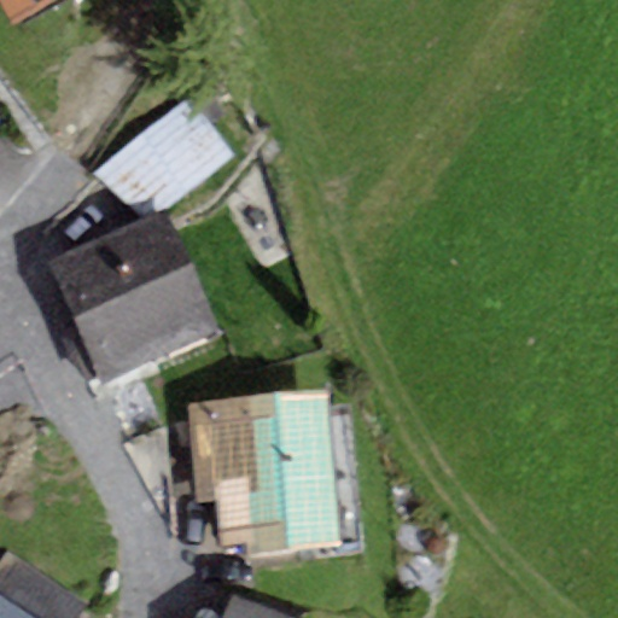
[(0,0),(0,5),(13,28),(59,0),(0,0)]
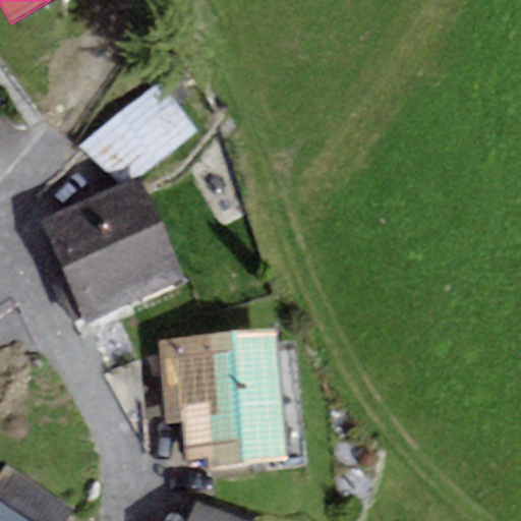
[(159,85),(80,146),(121,181),(148,170),(198,130),(159,85)]
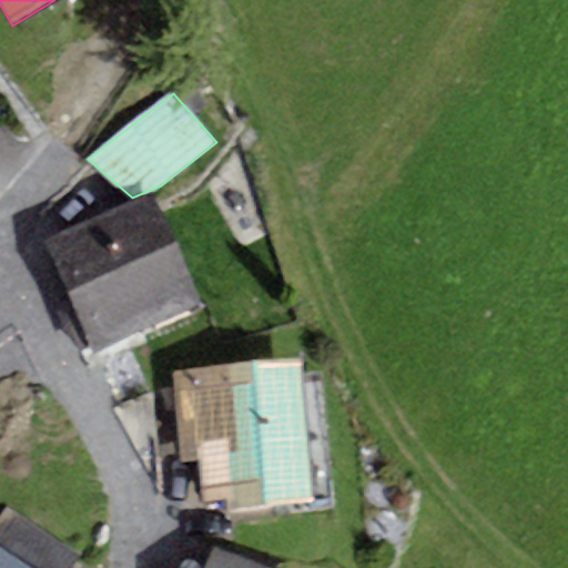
[(95,354),(201,308),(153,196),(48,242),(95,354)]
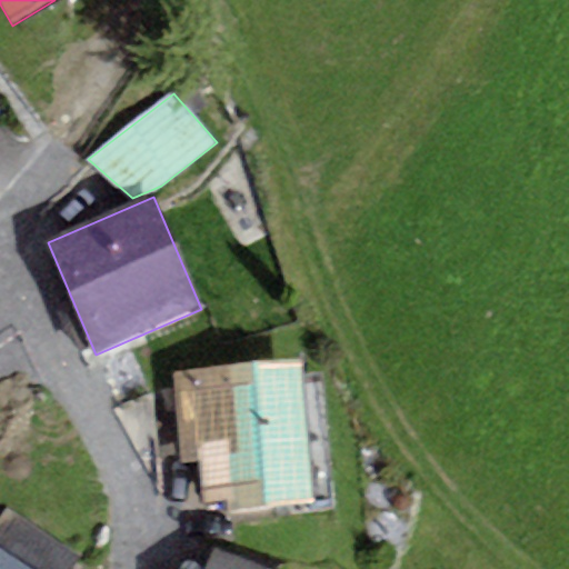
[(203,502),(227,500),(227,510),(311,503),(300,362),(173,371),(180,465),(201,463),(203,502)]
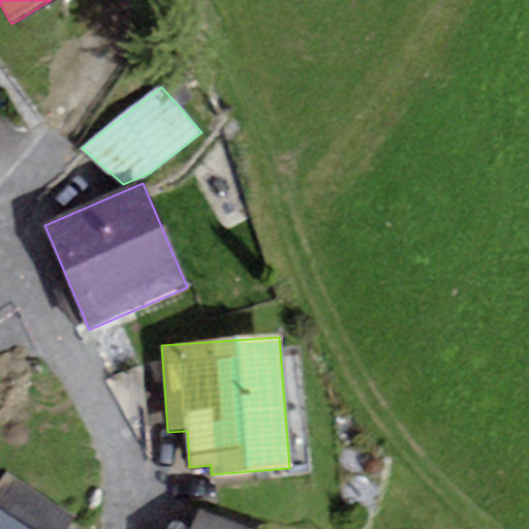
[(0,483),(0,509),(29,528),(60,528),(69,515),(6,473),(0,483)]
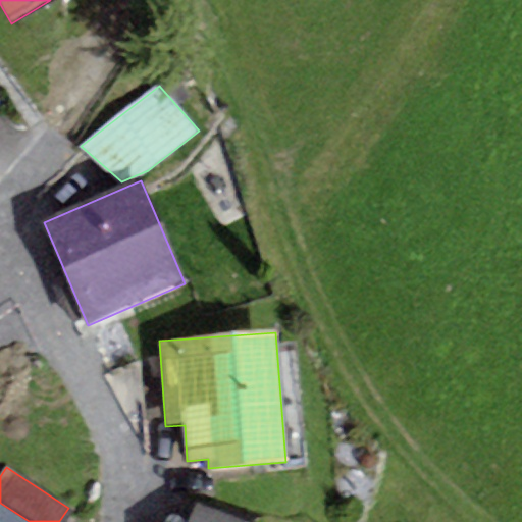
[(250,521),(197,501),(188,521),(250,521)]
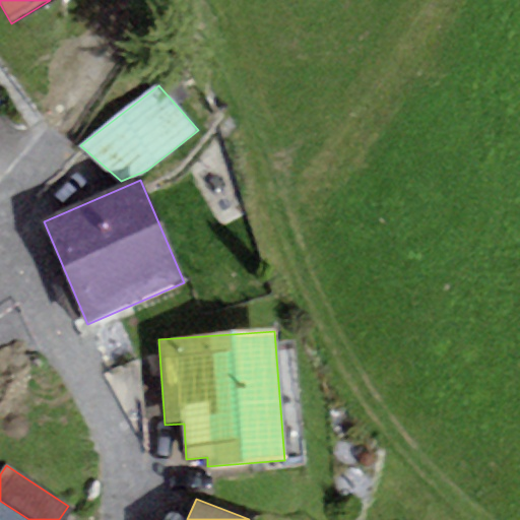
[(0,519),(28,519),(0,501),(0,519)]
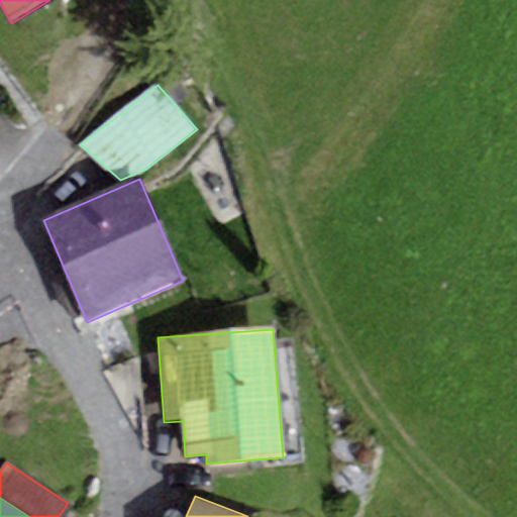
All buildings are outlined.
